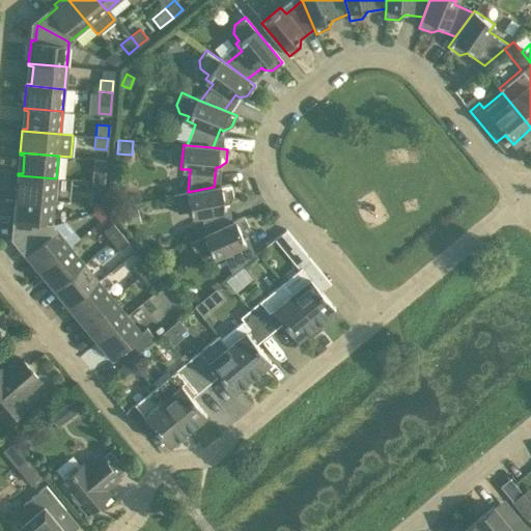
[(105,161),(93,159),(91,182),(103,183),(105,161)]
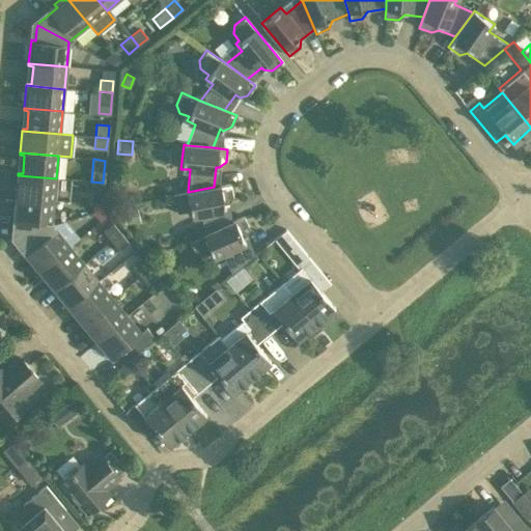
[(56,178),(18,175),(16,195),(54,198),(56,178)]
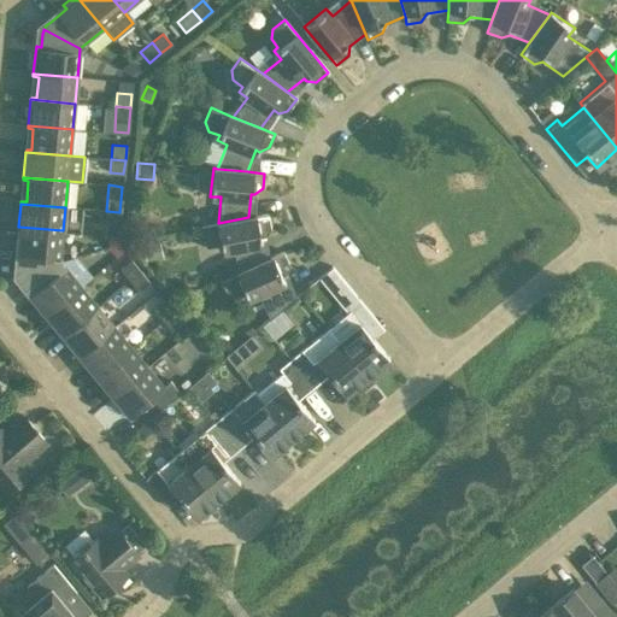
[(105,224),(118,225),(119,212),(106,211),(105,224)]
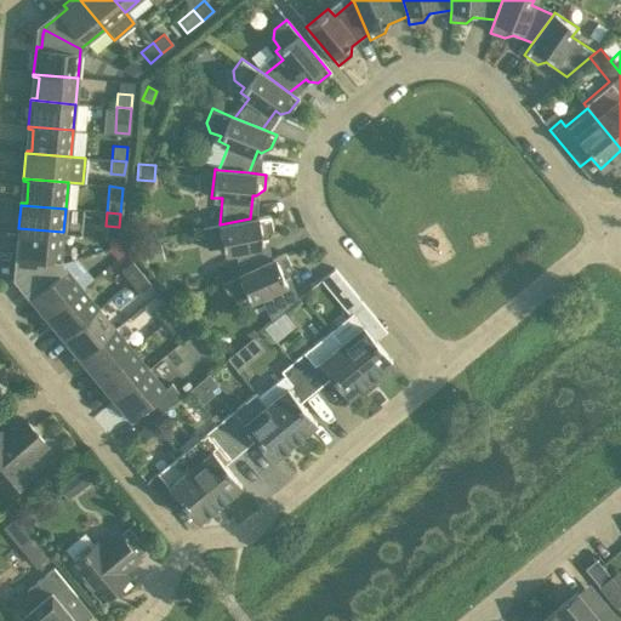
[(234,251),(238,274),(266,262),(261,239),(266,239),(272,231),(268,215),(250,218),(220,224),(201,228),(205,249),(222,246),(223,252),(234,251)]
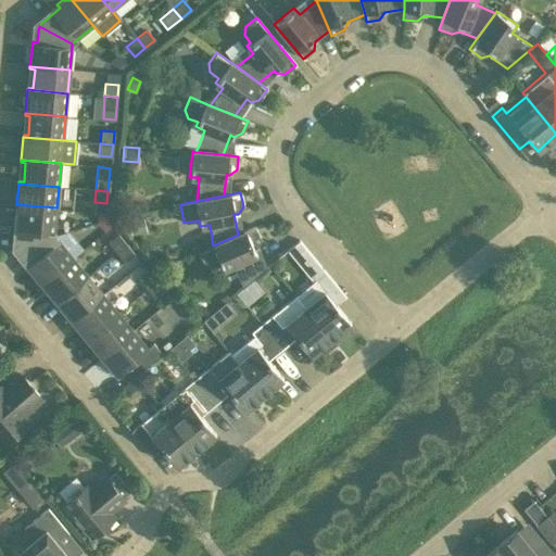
[(54,237),(54,236),(57,207),(16,204),(16,209),(21,210),(19,235),(19,238),(19,241),(21,247),(54,237)]
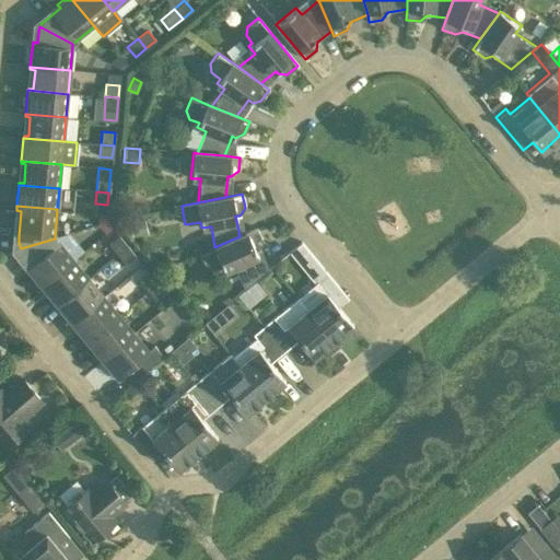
[(144,219),(129,222),(132,234),(147,232),(144,219)]
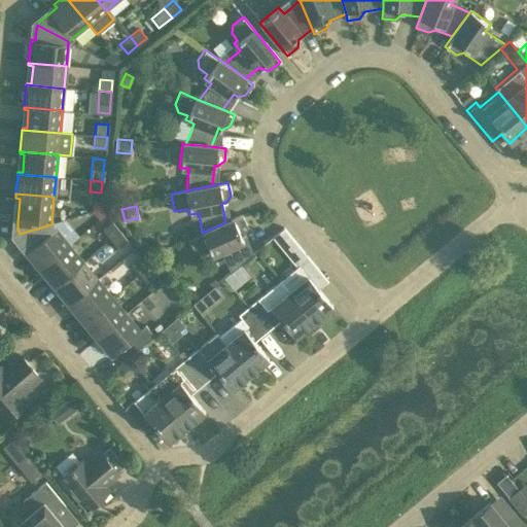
[(241,215),(225,222),(202,233),(187,239),(192,251),(201,254),(209,250),(211,254),(221,250),(230,273),(253,253),(244,234),(247,226),(241,215)]
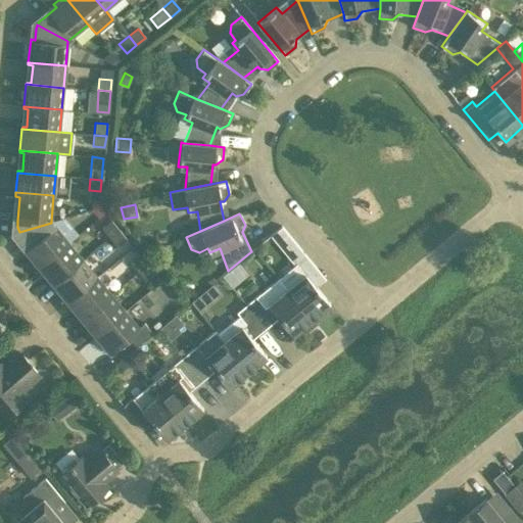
[(110,221),(102,228),(110,238),(120,231),(110,221)]
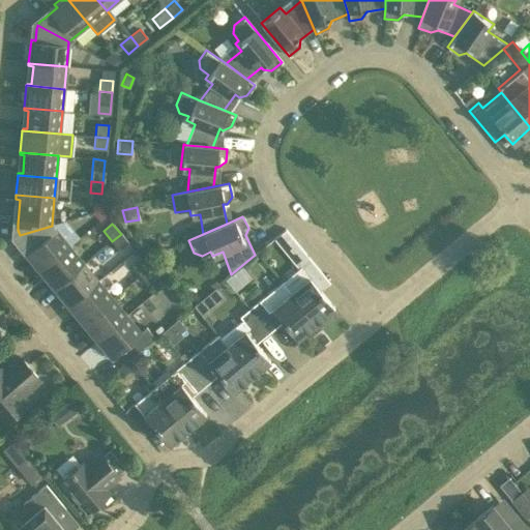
[(39,269),(68,245),(52,226),(20,235),(21,239),(23,243),(29,251),(26,254),(39,269)]
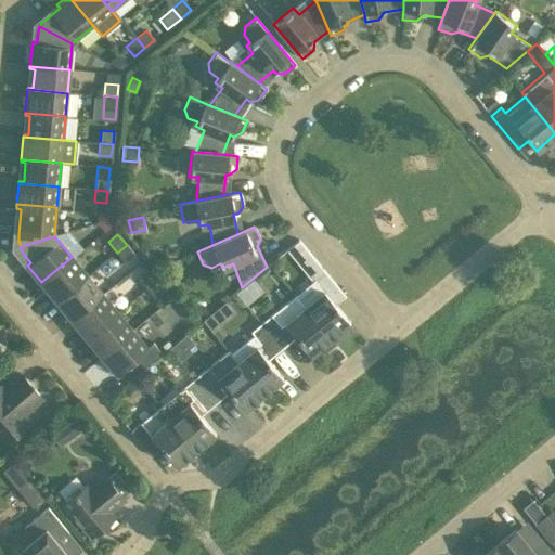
[(124,261),(134,254),(127,245),(117,253),(124,261)]
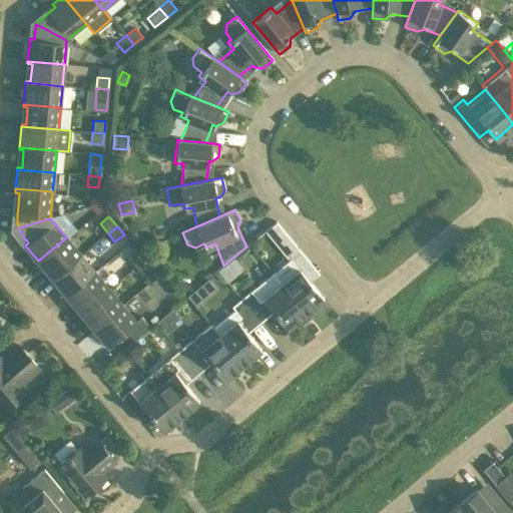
[(53,280),(81,255),(66,237),(38,261),(41,266),(45,263),(56,277),(52,279),(53,280)]
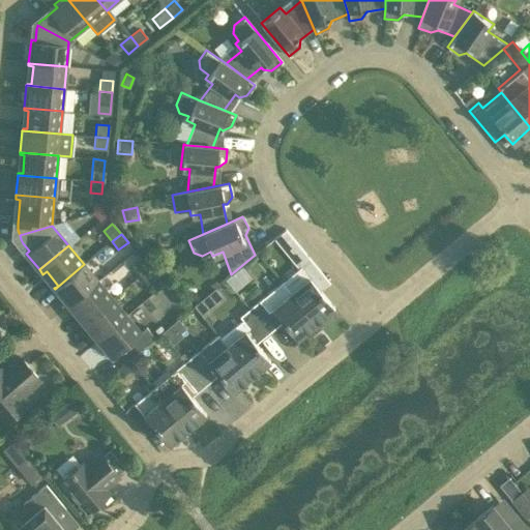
[(141,258),(131,265),(140,275),(149,268),(141,258)]
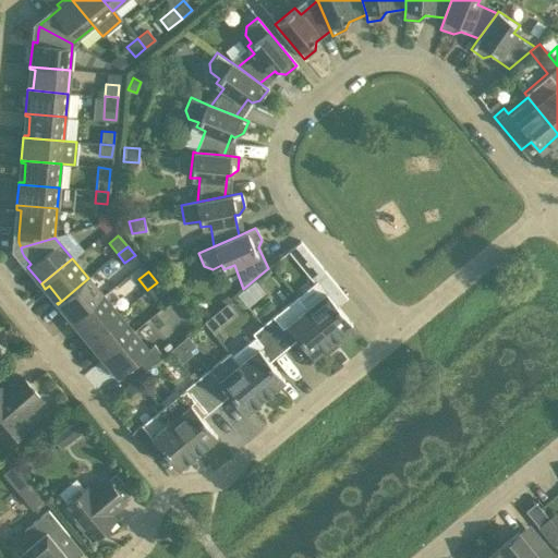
[(344,295),(326,273),(296,296),(334,342),(353,326),(335,303),(344,295)]
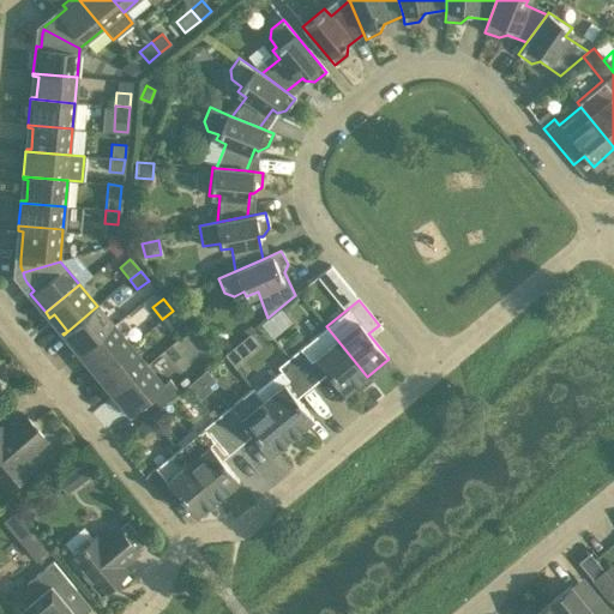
[(79,354),(114,326),(97,306),(64,335),(79,354)]
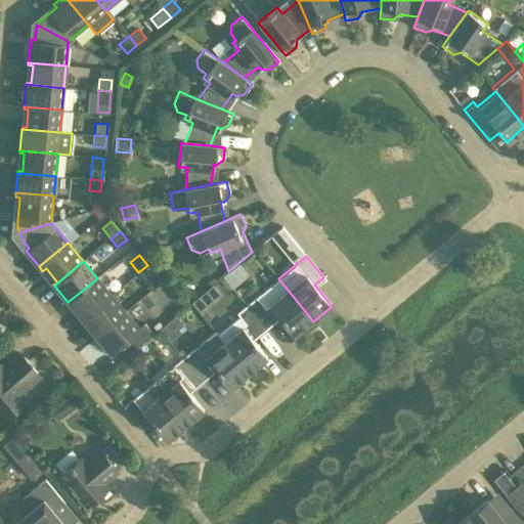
[(145,280),(155,273),(147,265),(138,272),(145,280)]
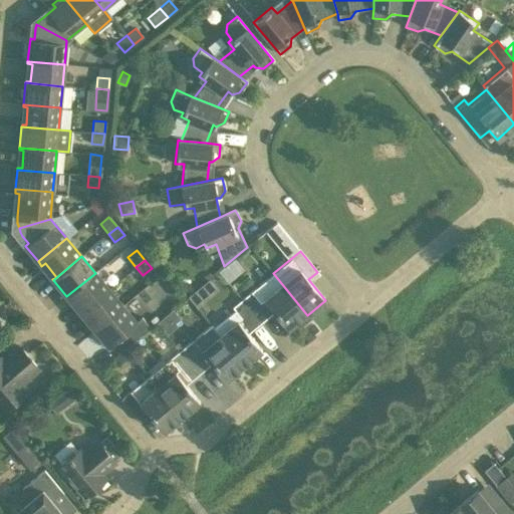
[(84,310),(109,289),(95,273),(66,296),(69,299),(72,296),(84,310)]
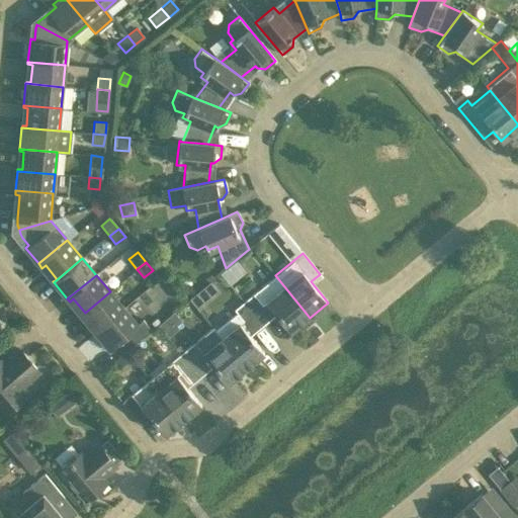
[(254,293),(255,295),(245,304),(264,327),(277,316),(291,333),(310,318),(275,275),(254,293)]
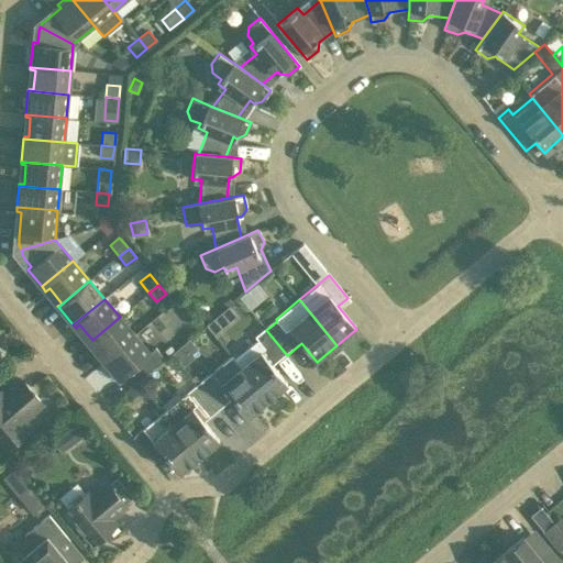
[(110,362),(138,339),(120,317),(92,340),(88,343),(106,364),(110,362)]
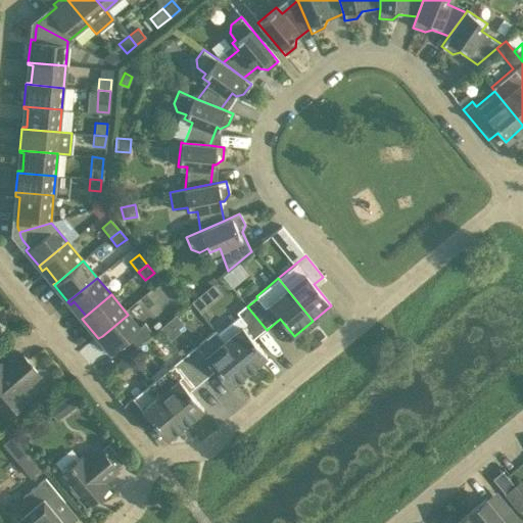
[(241,318),(219,336),(249,373),(268,358),(253,341),(267,330),(247,306),(238,314),(241,318)]
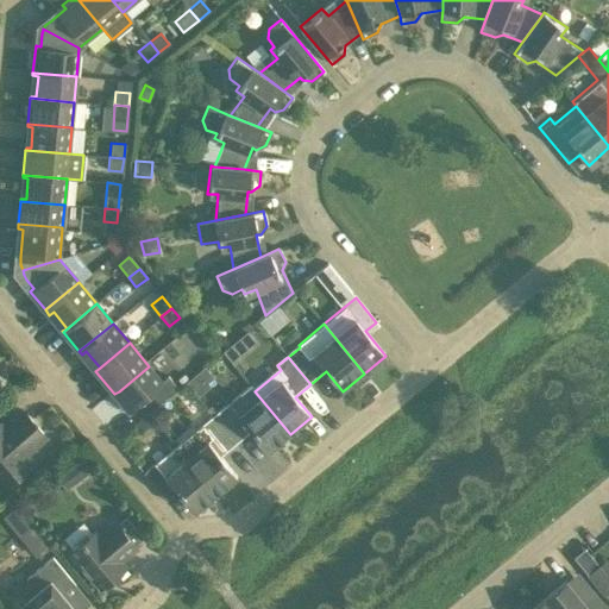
[(149,366),(119,391),(135,410),(140,419),(177,388),(171,380),(162,369),(155,375),(149,366)]
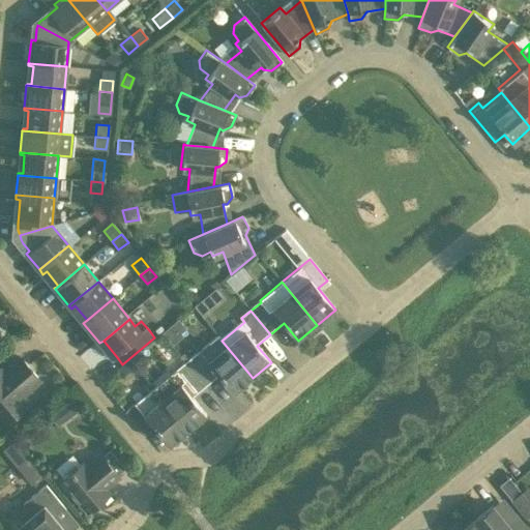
[(253,378),(222,341),(218,336),(186,363),(206,387),(219,376),(233,393),(253,378)]
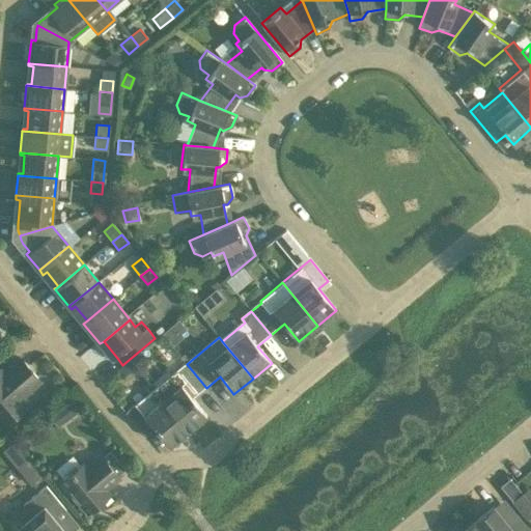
[(21,364),(5,378),(0,371),(0,423),(2,426),(28,403),(19,393),(34,380),(21,364)]
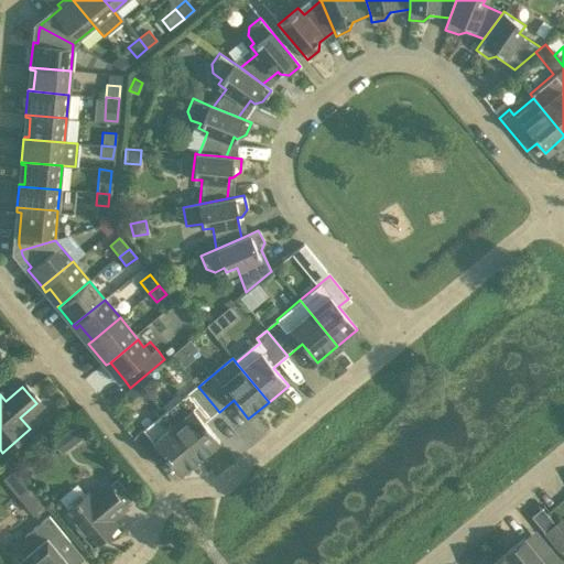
[(198,387),(164,414),(199,458),(219,442),(205,423),(219,412),(198,387)]
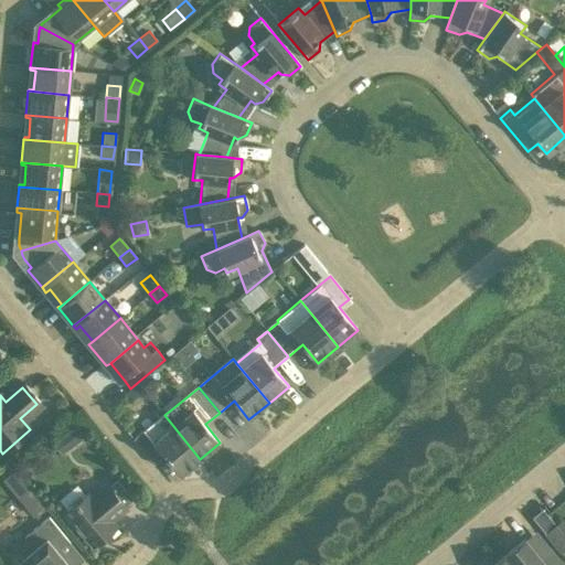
[(180,476),(200,459),(164,415),(145,432),(134,440),(150,460),(161,452),(180,476)]
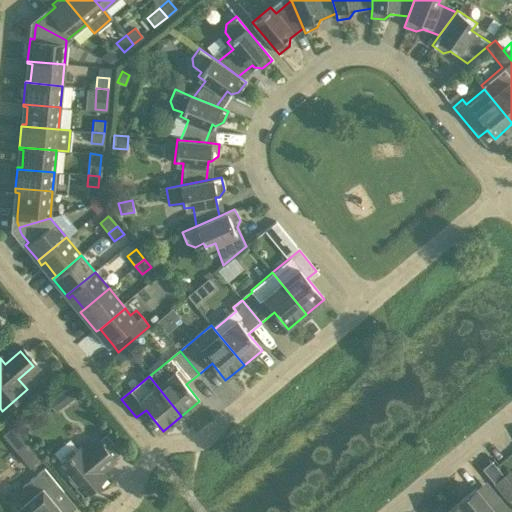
[(46,400),(55,412),(65,405),(56,393),(46,400)]
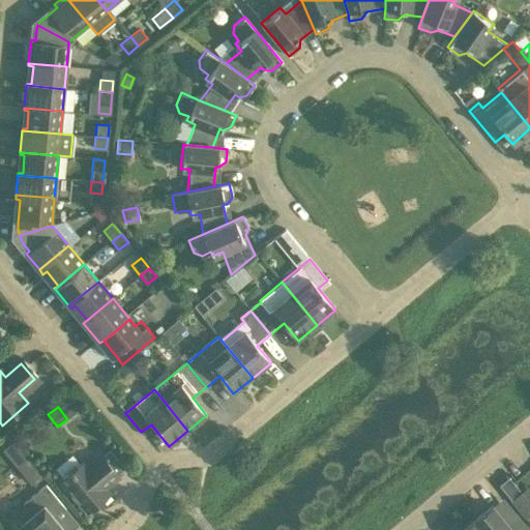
[(106,489),(120,477),(101,453),(87,466),(84,462),(62,480),(88,512),(110,494),(106,489)]
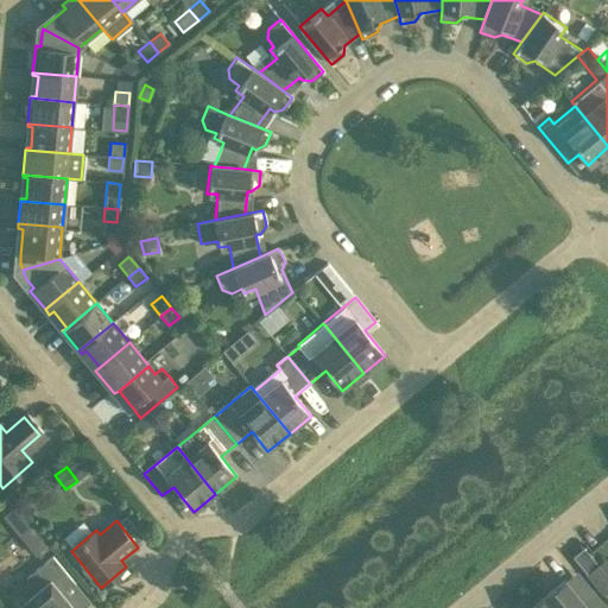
[(37,555),(45,546),(30,527),(21,536),(37,555)]
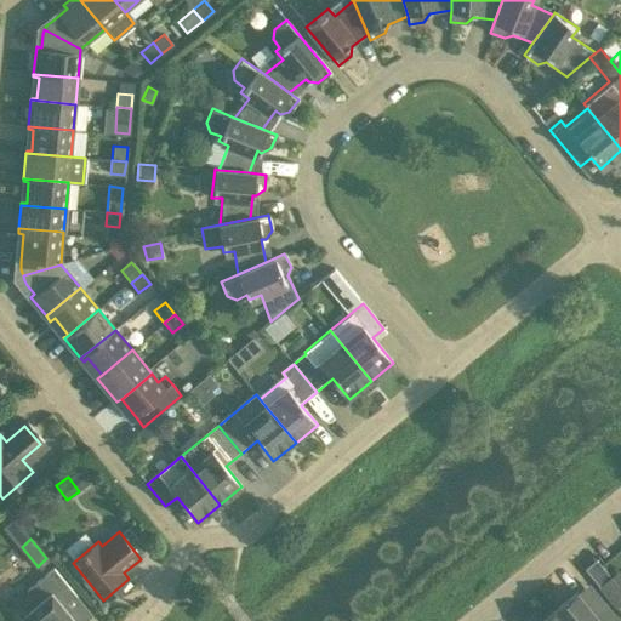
[(22,616),(26,620),(75,620),(62,604),(74,594),(78,598),(79,597),(55,568),(28,590),(26,614),(22,616)]
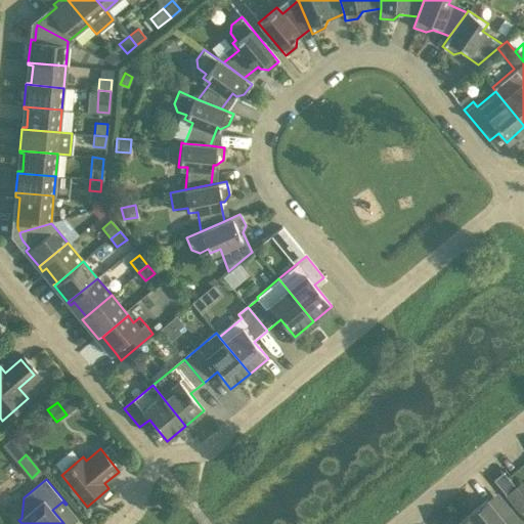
[(523,510),(523,495),(516,486),(506,494),(520,513),(523,510)]
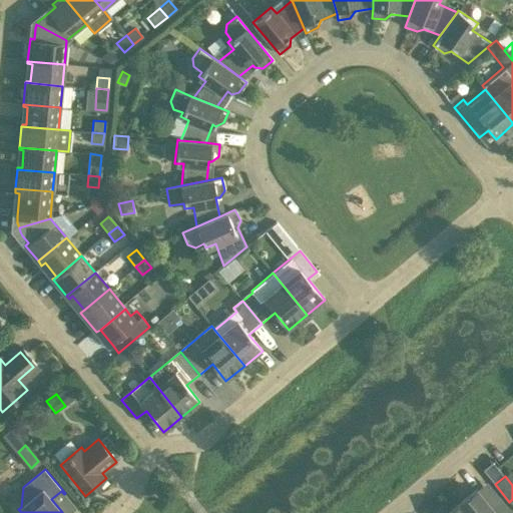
[(490,507),(476,489),(458,504),(465,512),(511,512),(500,499),(490,507)]
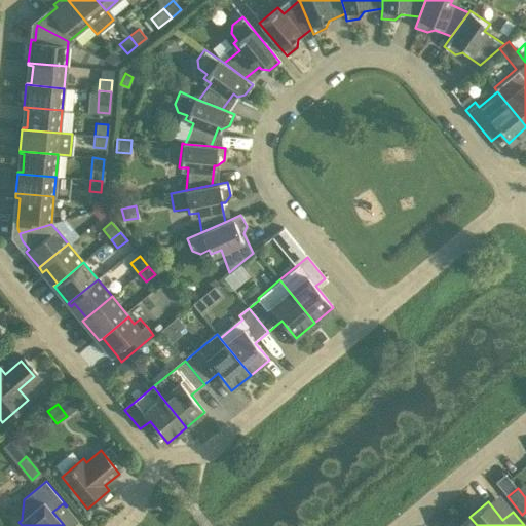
[(477,525),(470,517),(457,525),(477,525)]
